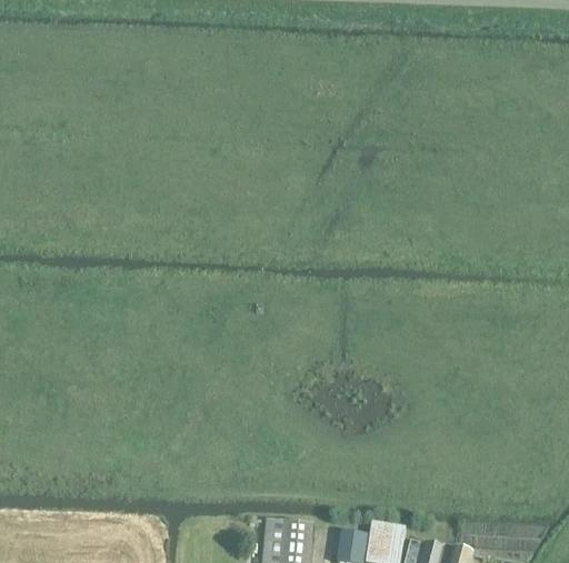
[(266,516),(261,562),(308,562),(312,521),(266,516)]
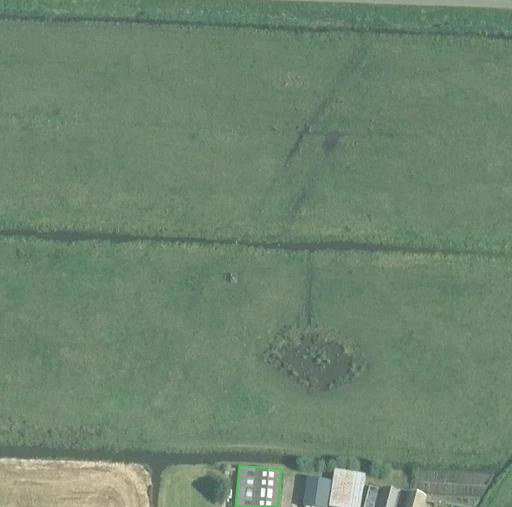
[(328,505),(341,506),(359,506),(364,473),(334,469),(328,505)]
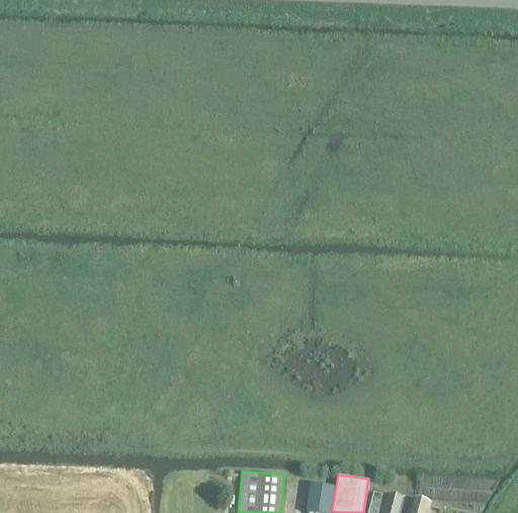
[(307,509),(329,512),(333,489),(331,488),(331,484),(314,481),(313,486),(311,485),(311,480),(299,479),(296,507),(308,508),(307,509)]
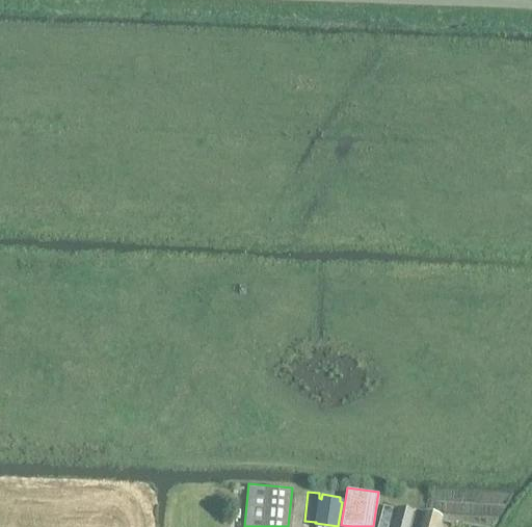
[(391,526),(397,507),(383,504),(377,526),(391,526)]
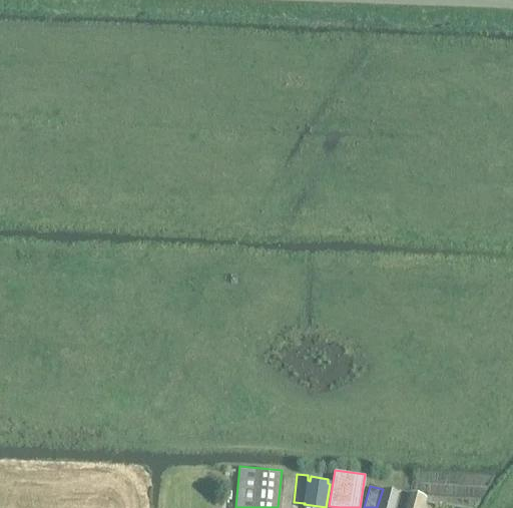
[(383,489),(377,507),(423,507),(426,499),(383,487),(382,488),(383,488),(383,489)]
